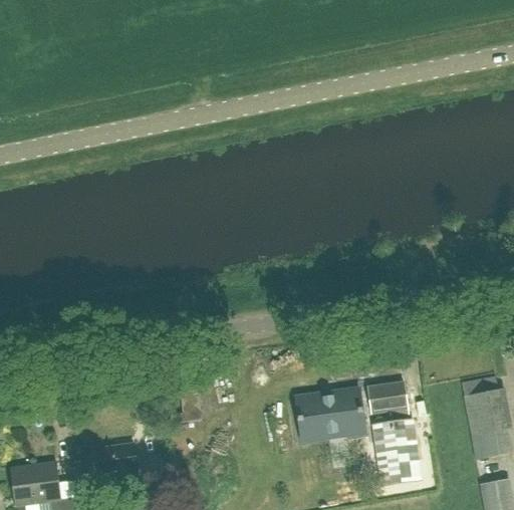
[(406,376),(368,378),(370,410),(375,410),(374,395),(407,393),(406,376)]
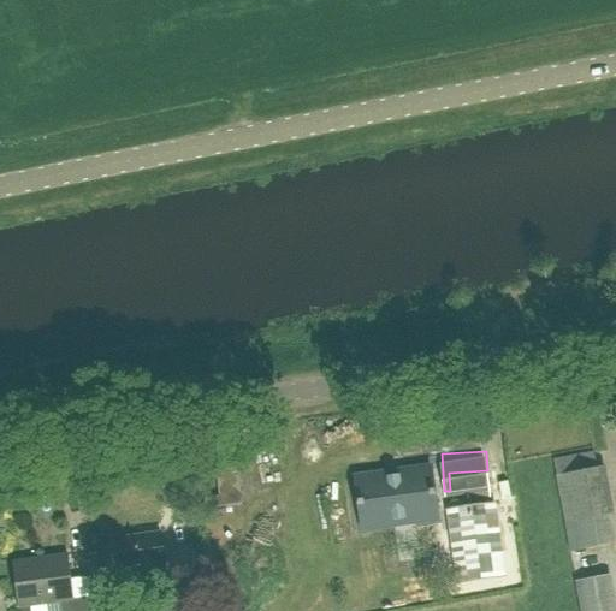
[(610,543),(592,452),(552,460),(569,550),(610,543)]
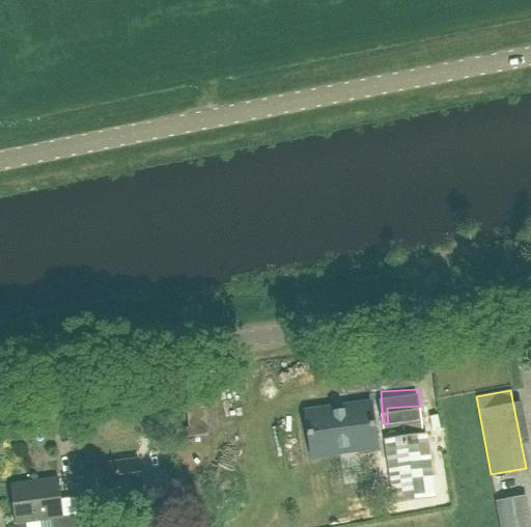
[(370,399),(305,410),(312,454),(340,450),(338,435),(355,432),(357,448),(378,445),(370,399)]
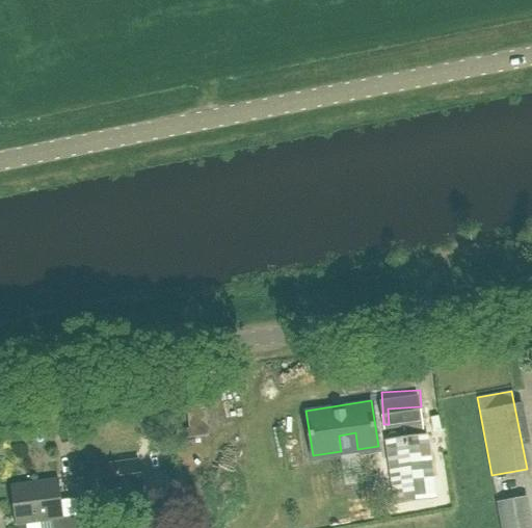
[(389,412),(391,424),(425,418),(422,405),(389,412)]
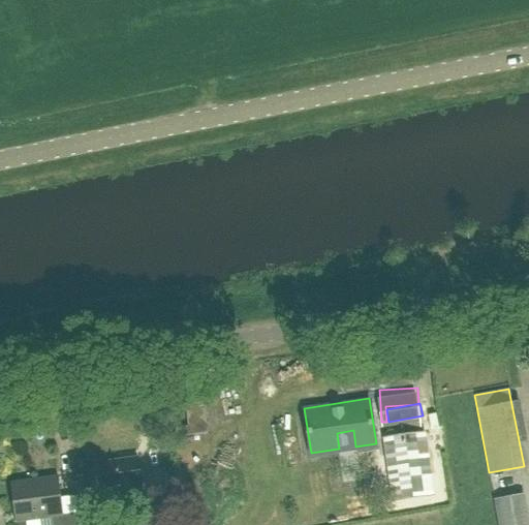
[(426,424),(431,442),(440,439),(436,422),(426,424)]
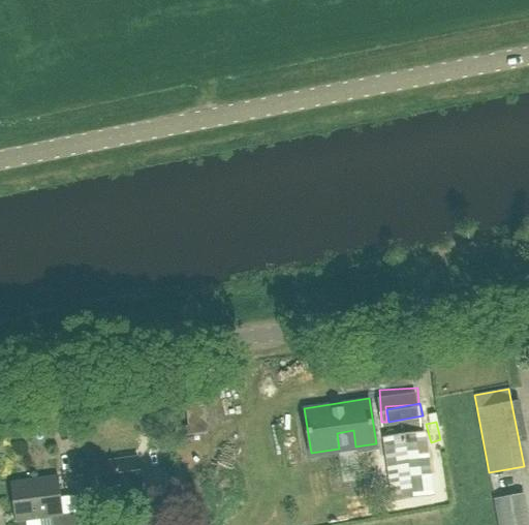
[(211,437),(207,424),(186,429),(189,442),(211,437)]
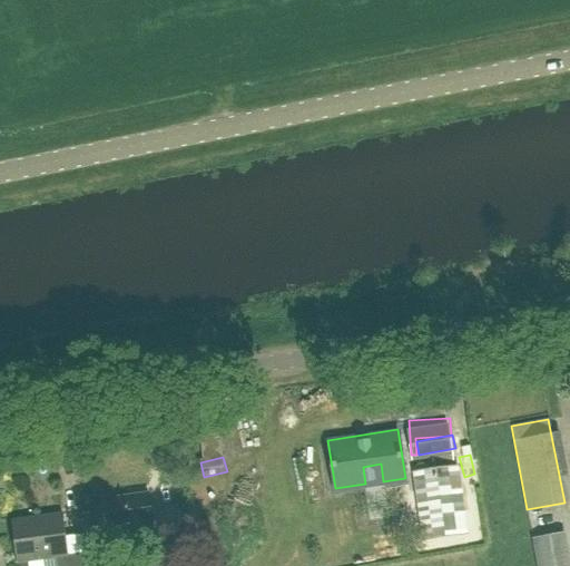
[(458,464),(413,470),(422,536),(467,530),(458,464)]
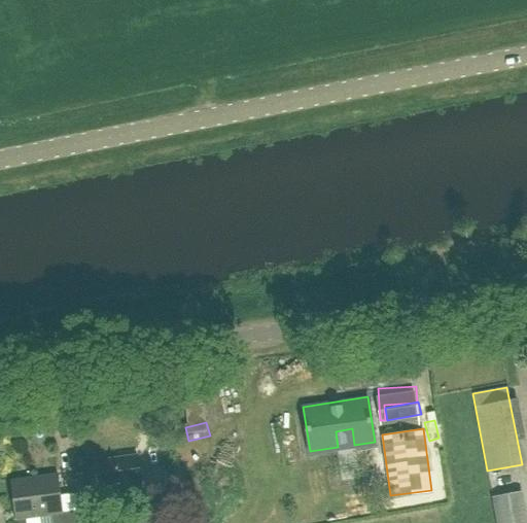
[(141,481),(137,452),(102,457),(106,485),(108,485),(110,497),(131,494),(130,482),(141,481)]
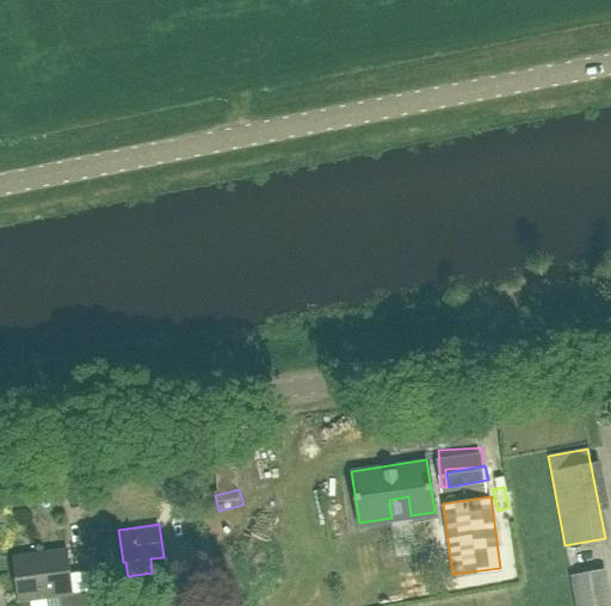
[(39,550),(45,595),(60,594),(61,605),(94,605),(93,588),(73,591),(67,546),(39,550)]
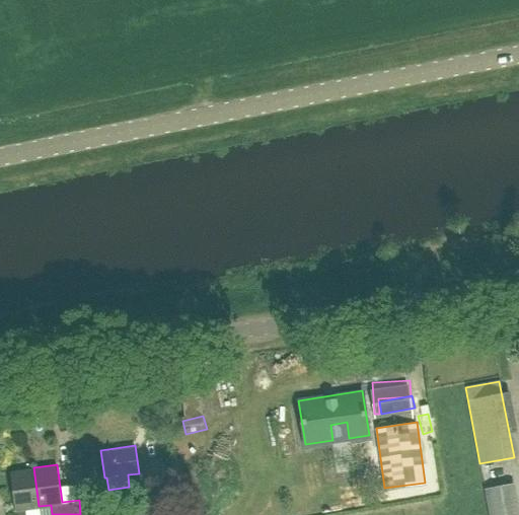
[(39,506),(33,467),(10,470),(15,509),(16,509),(16,514),(25,514),(25,508),(39,506)]
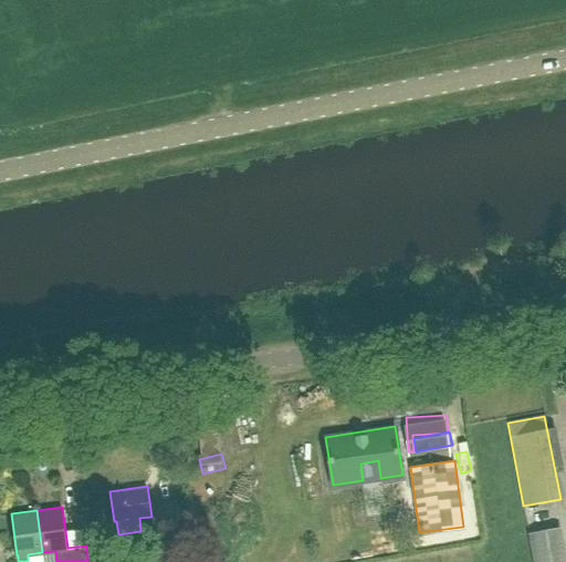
[(565,561),(559,527),(527,532),(532,561),(565,561)]
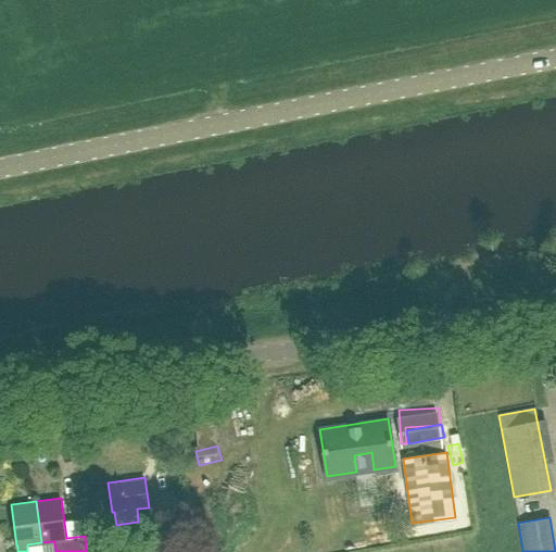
[(181,529),(139,535),(141,551),(143,551),(185,547),(181,529)]
